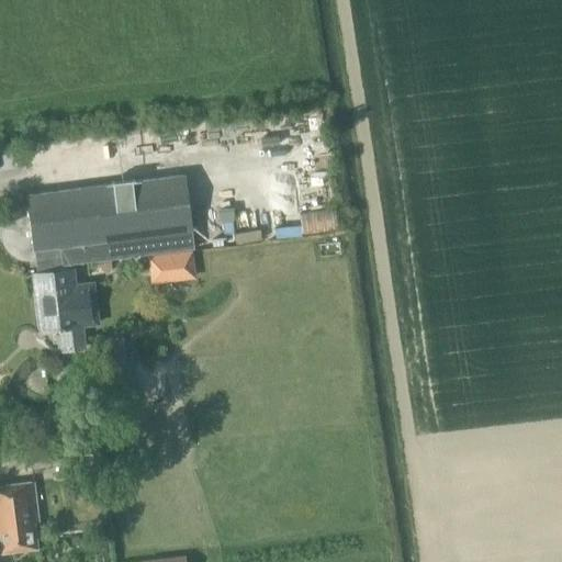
[(76,263),(91,261),(111,259),(150,254),(193,248),(184,176),(26,195),(29,206),(27,206),(26,206),(25,206),(24,206),(23,206),(22,206),(22,208),(21,208),(20,208),(19,208),(18,209),(17,209),(15,210),(14,210),(13,210),(13,211),(12,211),(11,212),(10,213),(9,213),(9,214),(8,215),(7,216),(7,217),(6,217),(6,218),(4,220),(4,221),(3,221),(3,222),(3,223),(2,224),(2,225),(1,226),(1,227),(1,228),(1,229),(1,231),(1,232),(2,240),(2,242),(2,243),(3,243),(3,244),(3,245),(4,246),(4,247),(6,247),(6,248),(7,249),(8,250),(8,251),(9,251),(10,253),(11,254),(12,255),(13,256),(14,256),(15,256),(15,257),(17,257),(18,258),(19,258),(20,258),(21,259),(22,259),(23,259),(24,259),(25,259),(26,259),(26,260),(27,260),(29,260),(30,260),(31,259),(32,259),(33,259),(34,259),(35,259),(37,274),(33,274),(36,302),(41,302),(44,332),(59,329),(62,350),(83,348),(81,327),(81,324),(86,324),(83,305),(89,305),(87,291),(83,289),(79,289),(79,283),(77,283),(74,267),(70,268),(69,263),(76,263)]
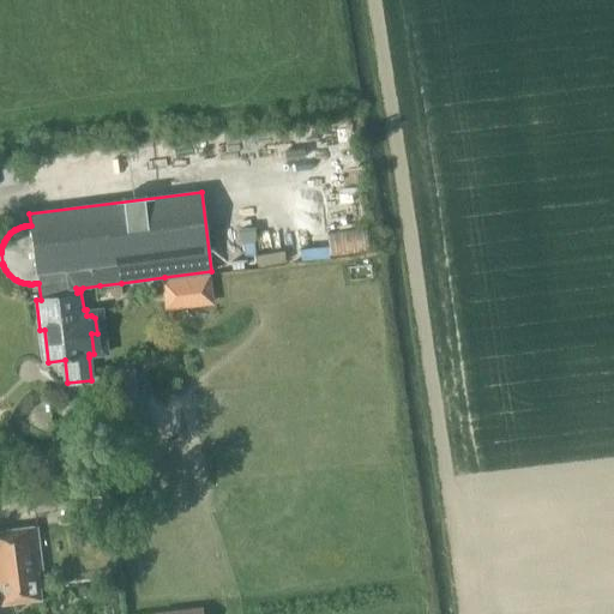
[(326,236),(329,256),(368,250),(365,230),(326,236)]
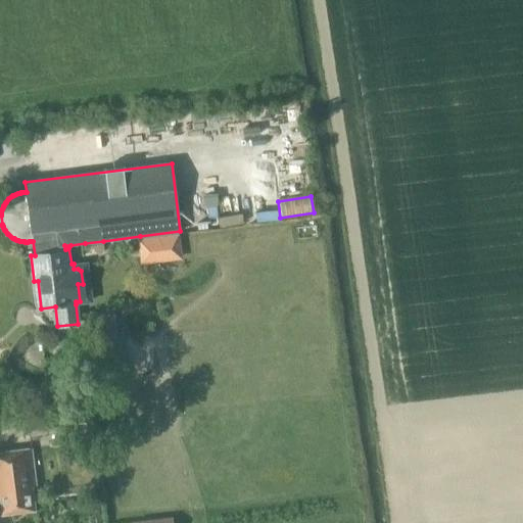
[(141,264),(148,263),(182,258),(179,233),(137,238),(141,264)]
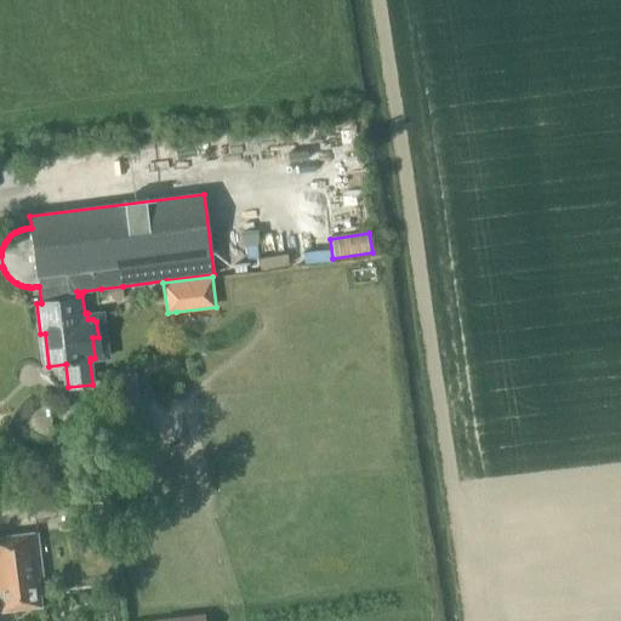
[(147,379),(136,380),(135,371),(113,375),(118,406),(140,403),(140,402),(149,400),(147,379)]
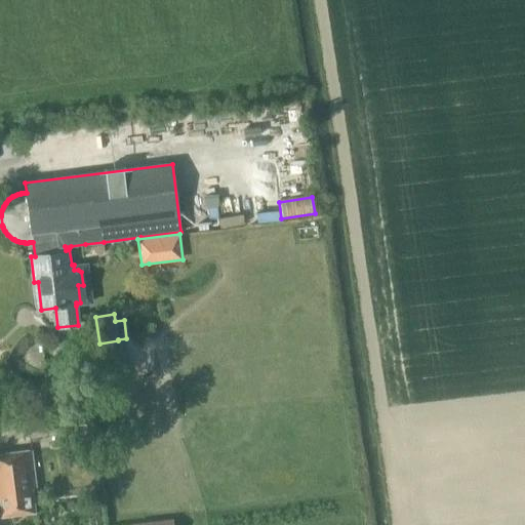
[(69,446),(78,445),(88,443),(85,414),(53,418),(52,413),(27,417),(30,438),(55,435),(55,438),(68,437),(69,446)]
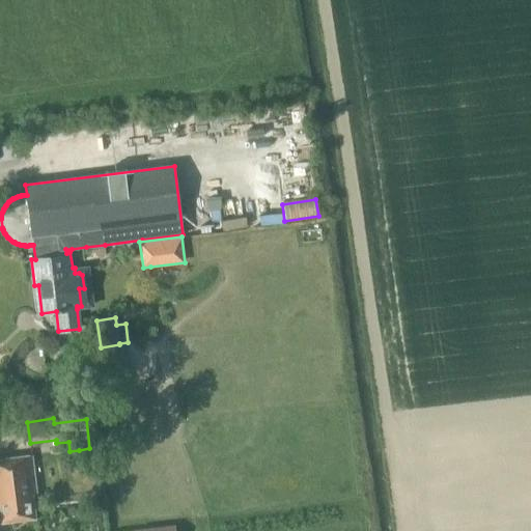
[(31,495),(35,494),(30,455),(0,457),(0,522),(34,518),(31,495)]
